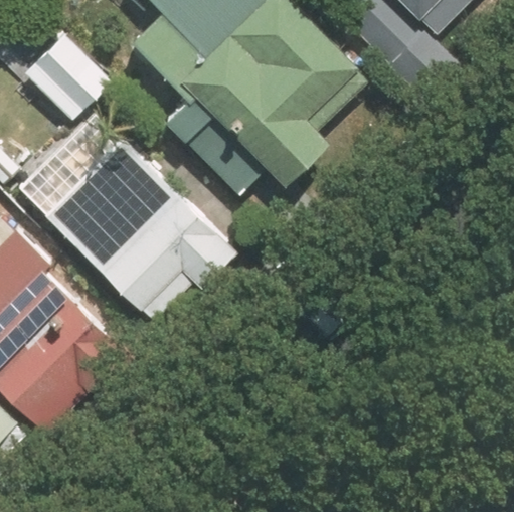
[(185,99),(160,123),(236,199),(261,175),(280,195),(332,144),(318,130),(367,80),(287,0),(144,0),(156,12),(127,40),(185,99)]
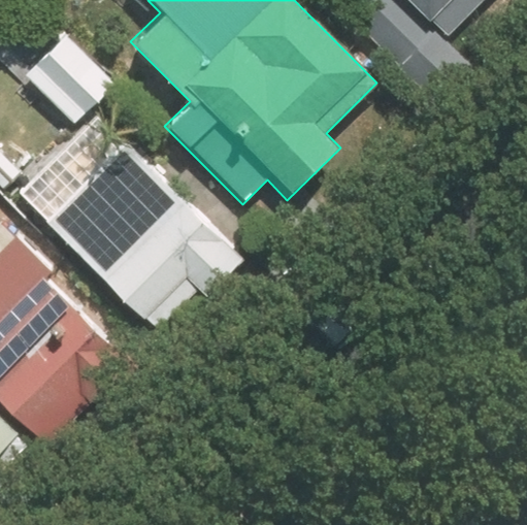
[(368,0),(348,22),(406,79),(484,0),(368,0)]
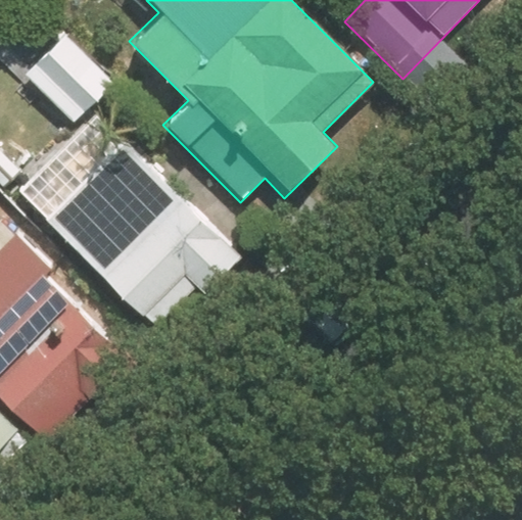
[(117,78),(57,25),(17,68),(79,123),(117,78)]
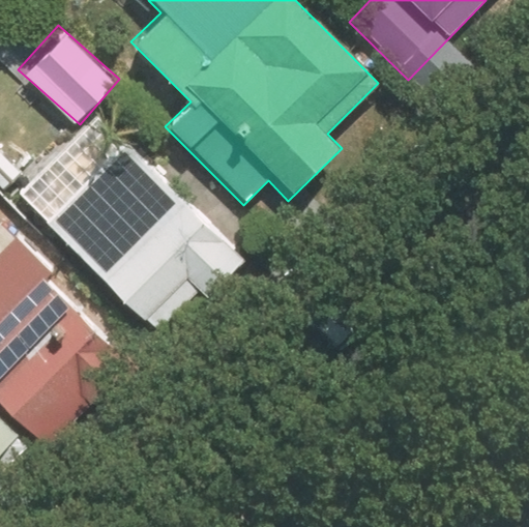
[(93,151),(75,132),(35,170),(55,189),(33,210),(159,338),(244,254),(118,126),(93,151)]
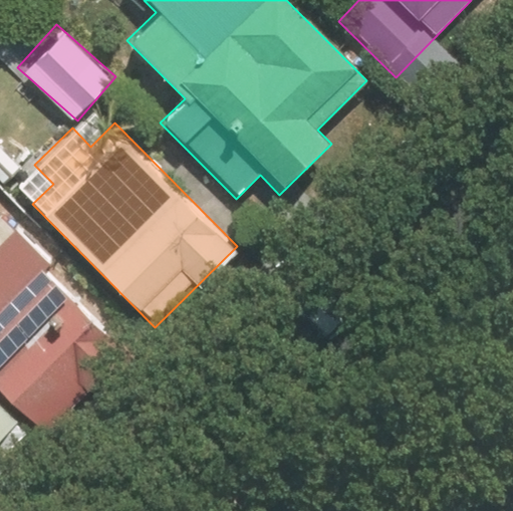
[(136,351),(5,216),(0,220),(0,394),(43,440),(136,351)]
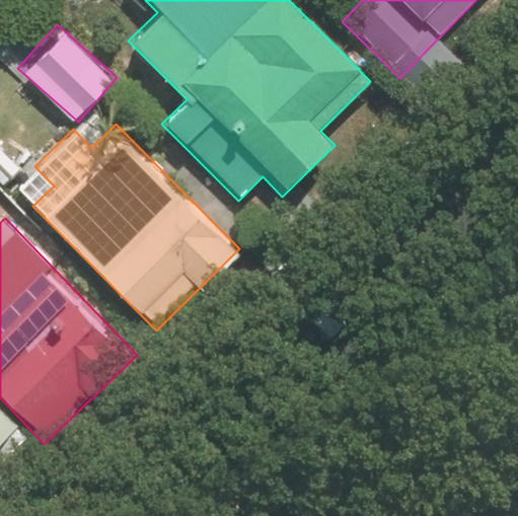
[(0,408),(0,452),(22,430),(0,408)]
